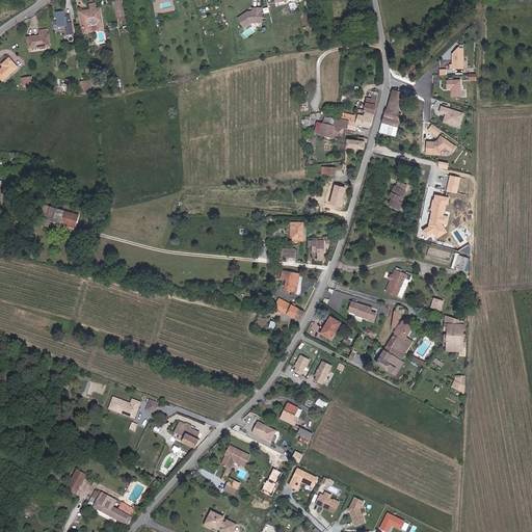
[(97,30),(106,28),(101,7),(95,8),(95,10),(92,10),(97,30)]
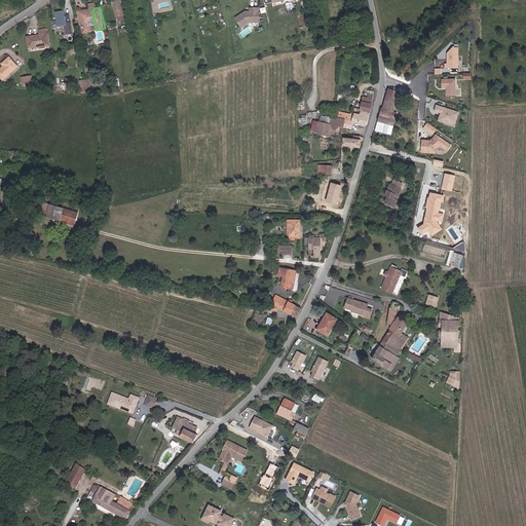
[(261,22),(261,8),(254,8),(254,11),(251,11),(251,12),(248,12),(248,11),(247,11),(237,19),(242,26),(250,22),(261,22)]
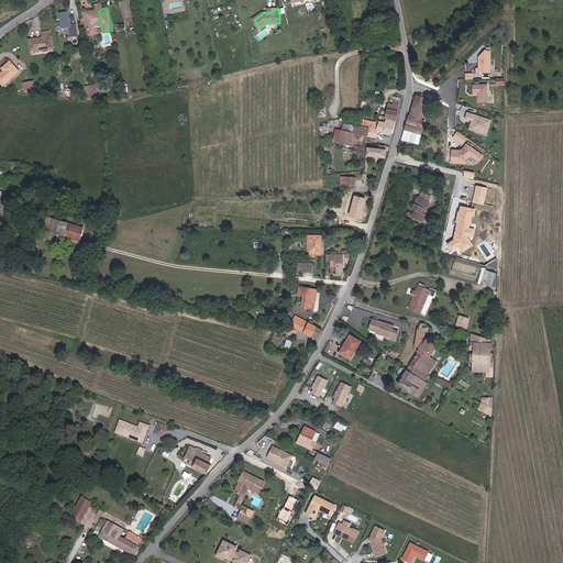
[(88,35),(102,32),(98,11),(86,13),(88,23),(86,23),(88,35)]
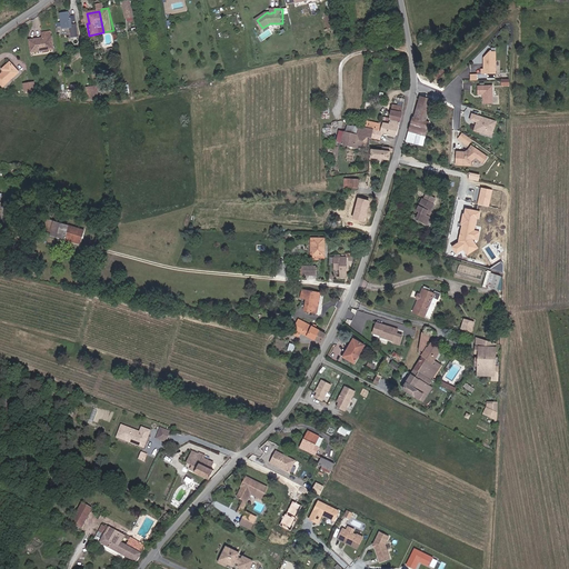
[(62,23),(71,22),(69,15),(61,17),(62,23)]
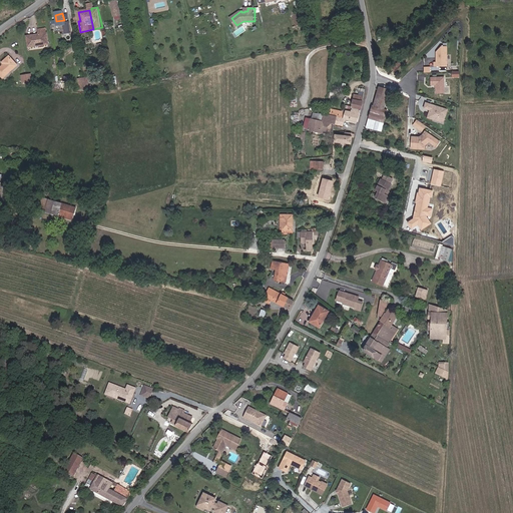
[(29,48),(49,45),(46,29),(38,31),(39,36),(29,37),(30,43),(28,43),(29,48)]
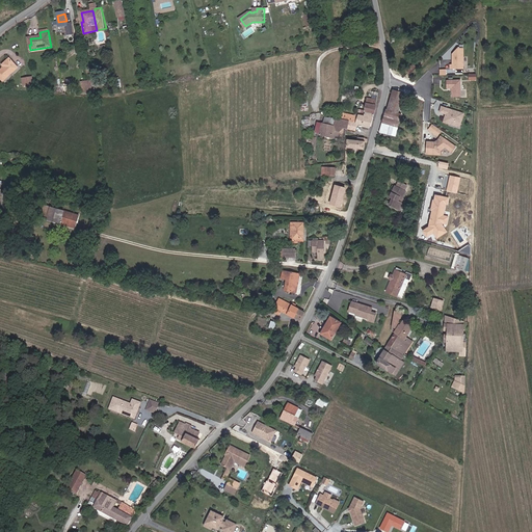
[(423,55),(426,58),(432,52),(429,49),(423,55)]
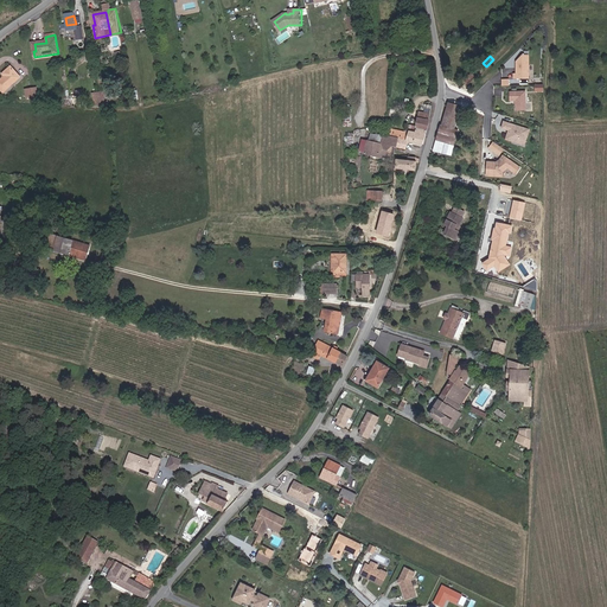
[(534,82),(534,58),(528,58),(522,64),(521,76),(518,76),(518,82),(534,82)]
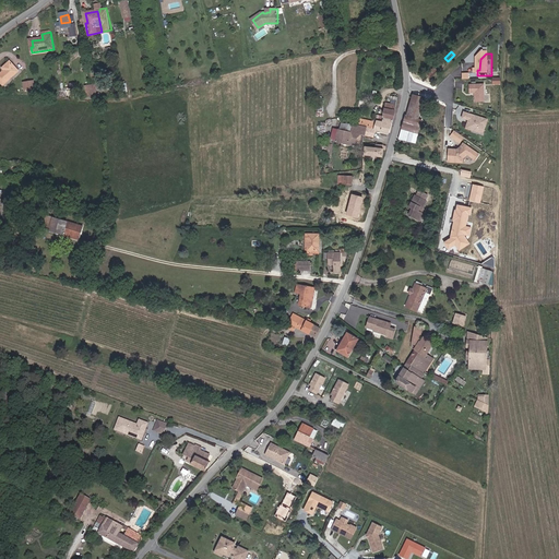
[(0,81),(3,86),(21,72),(12,61),(3,68),(6,70),(0,74),(0,81)]
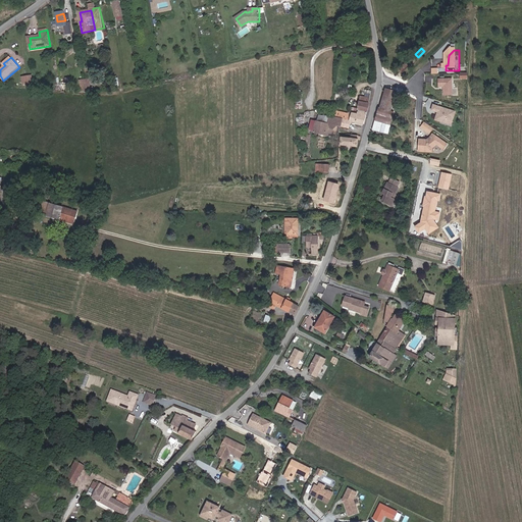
[(79,80),(82,92),(92,90),(90,77),(79,80)]
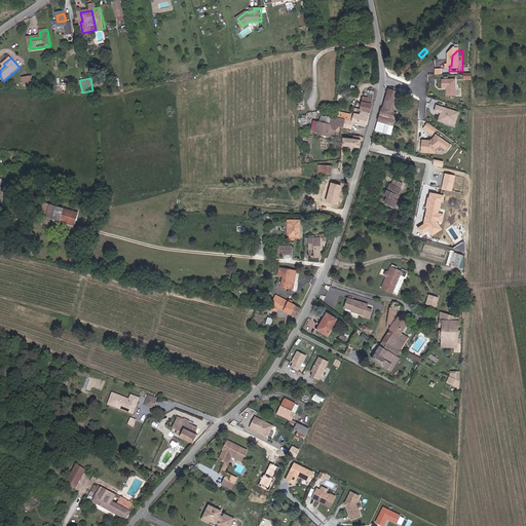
[(460,98),(459,81),(446,81),(446,89),(451,89),(452,90),(451,91),(451,98),(460,98)]
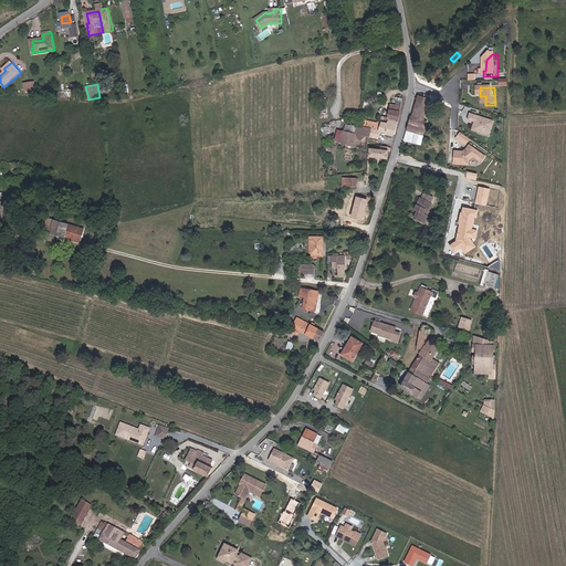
[(429,122),(426,121),(432,100),(423,97),(417,118),(413,117),(408,143),(423,146),(429,122)]
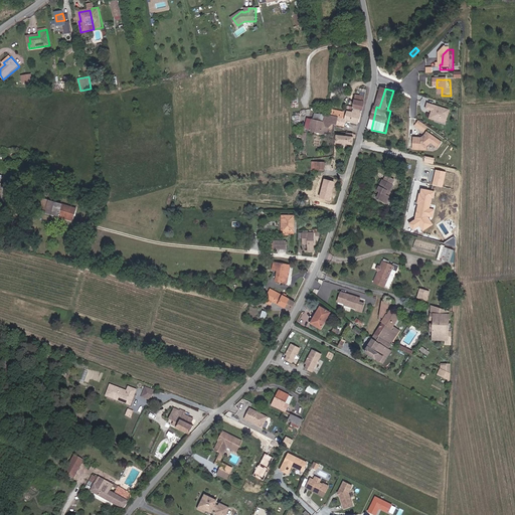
[(361,112),(363,103),(364,97),(356,96),(352,110),(361,112)]
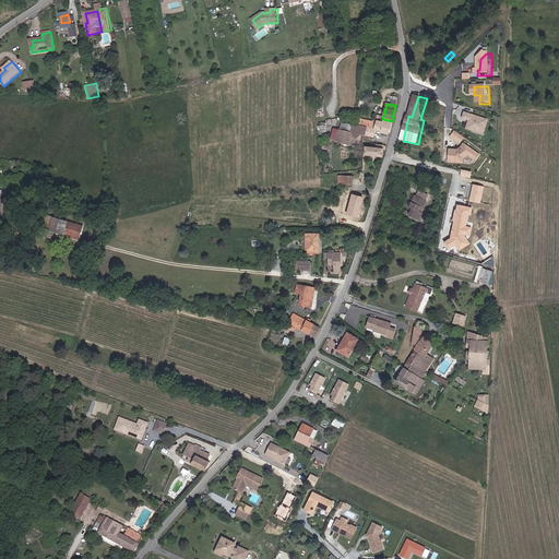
[(488,132),(491,121),(468,114),(466,120),(473,122),(470,130),(479,133),(483,131),(488,132)]
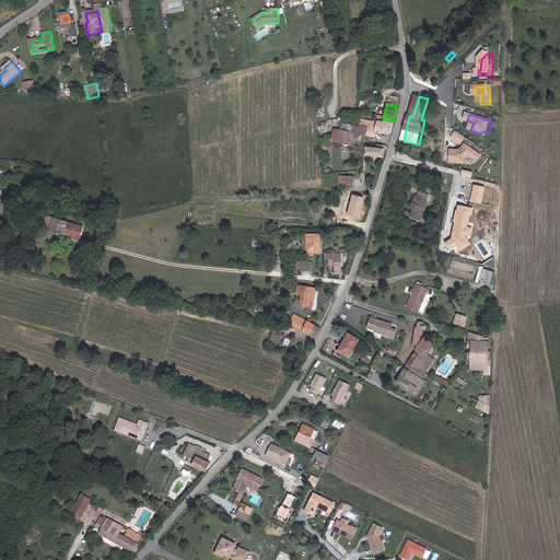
[(369,129),(376,131),(377,124),(361,119),(360,127),(369,129)]
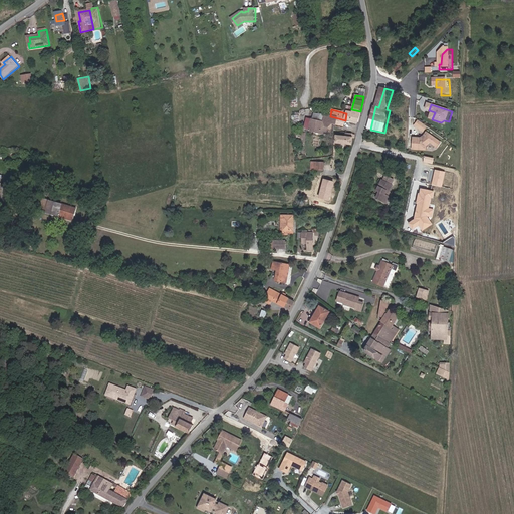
[(345,120),(359,123),(360,116),(346,113),(345,120)]
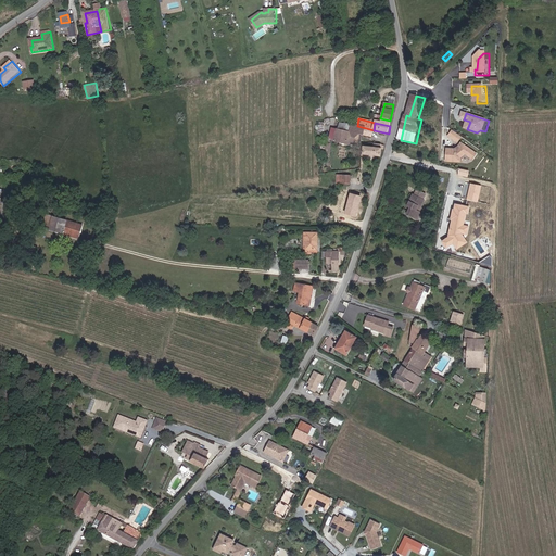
[(352,143),(357,143),(359,135),(365,136),(366,128),(357,126),(350,125),(350,126),(345,125),(344,131),(337,129),(333,142),(352,146),(352,143)]
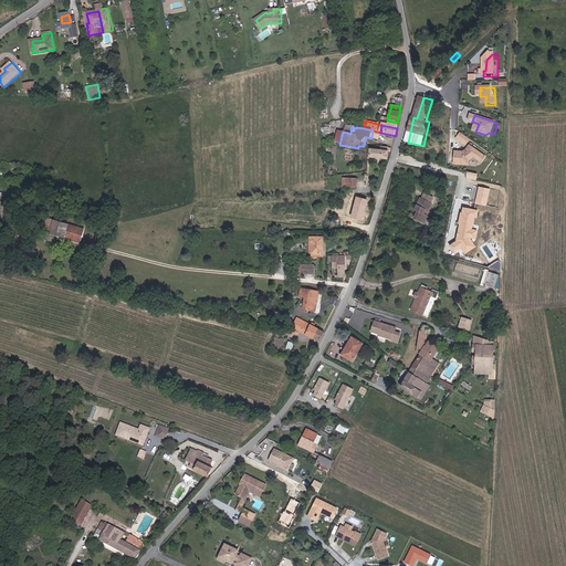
[(379,140),(380,133),(373,130),(371,138),(379,140)]
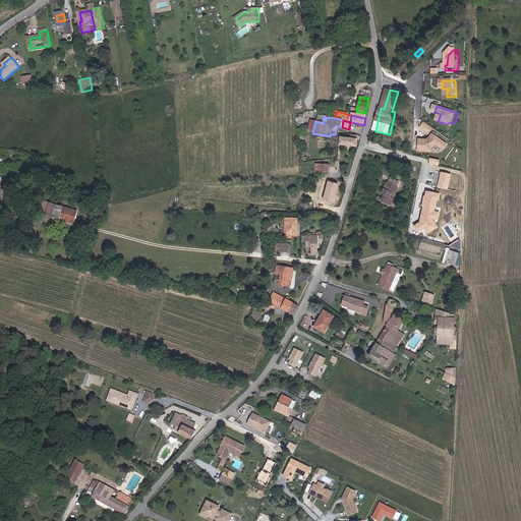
[(436,130),(427,124),(424,129),(432,135),(436,130)]
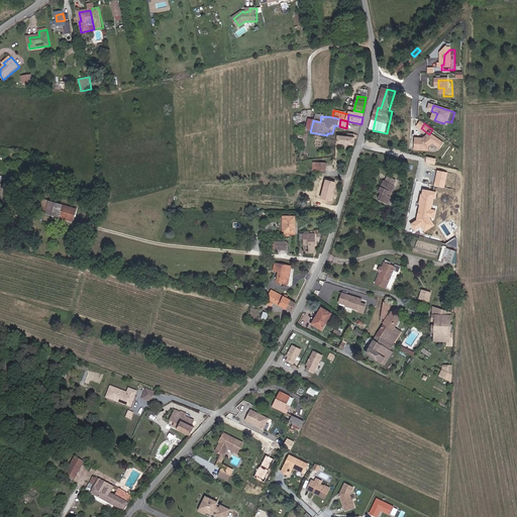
[(336,144),(354,146),(357,137),(350,136),(350,138),(337,137),(336,144)]
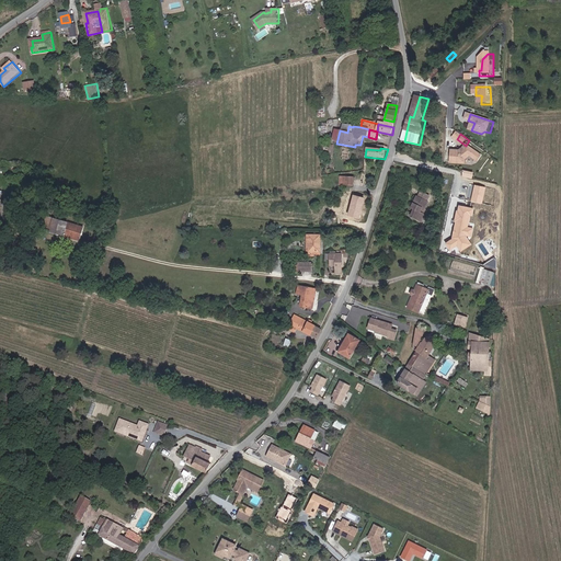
[(468,161),(472,158),(480,163),(484,158),(470,148),(467,151),(462,153),(462,152),(454,151),(453,164),(467,165),(468,161)]
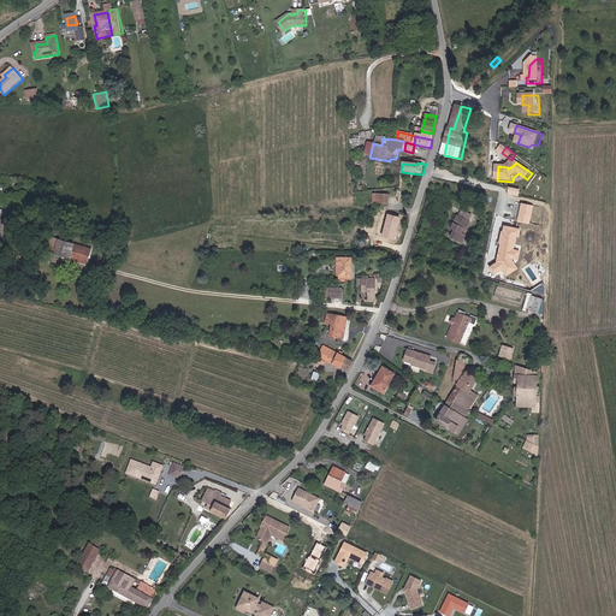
[(532,223),(534,203),(522,202),(520,221),(532,223)]
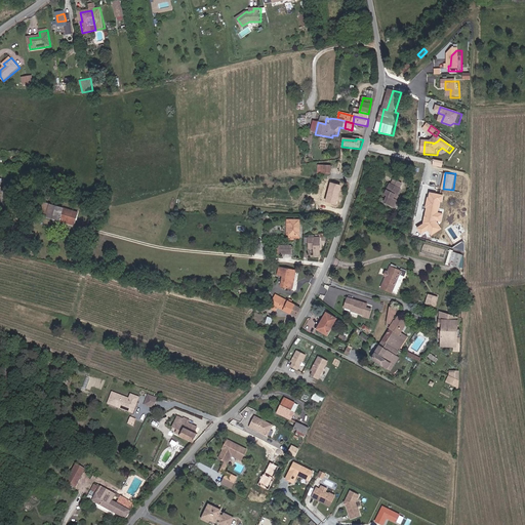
[(402,188),(401,188),(403,183),(394,179),(392,185),(391,185),(387,196),(390,197),(388,204),(392,206),(393,203),(398,204),(400,200),(395,199),(396,195),(399,196),(402,188)]
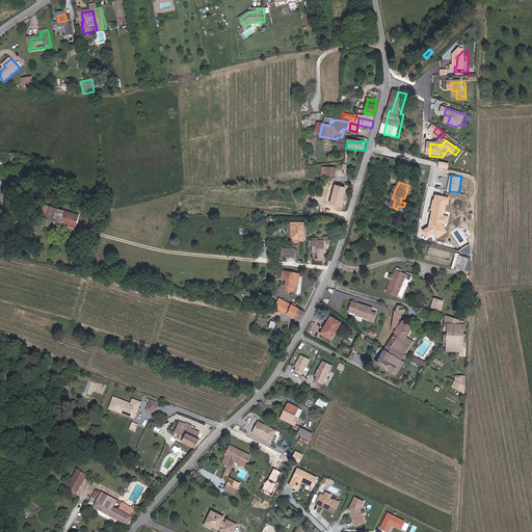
[(328,193),(336,195),(338,186),(331,184),(328,193)]
